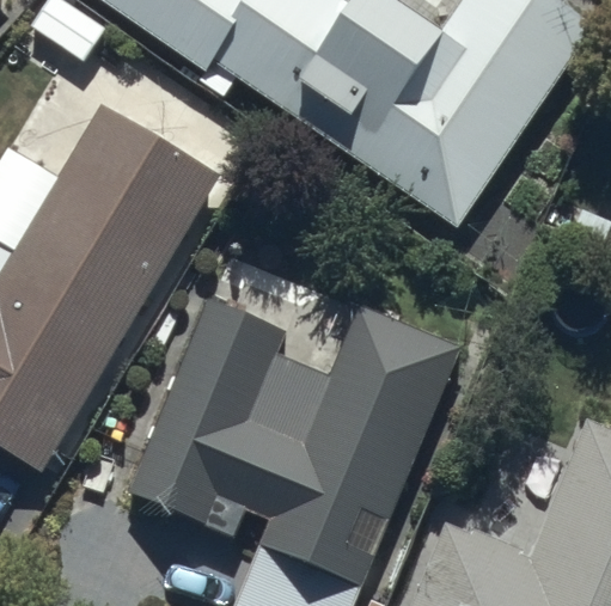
[(63,0),(46,0),(29,24),(84,63),(107,31),(63,0)]
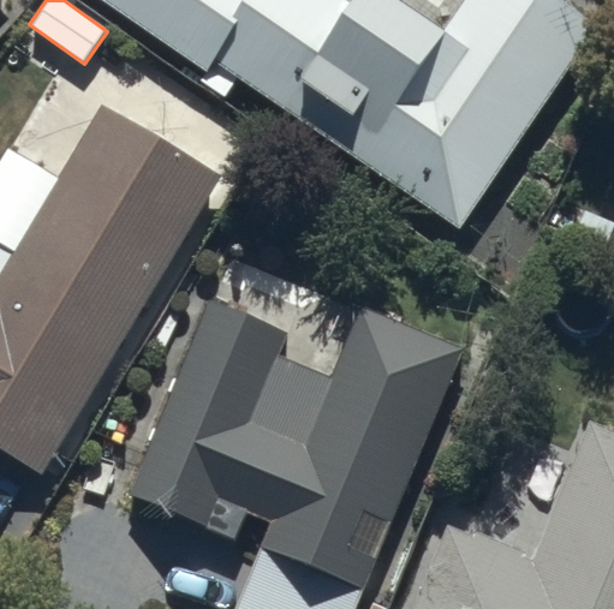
[(225,97),(238,78),(459,230),(600,24),(564,0),(465,0),(448,24),(413,0),(344,0),(343,1),(340,0),(101,0),(203,70),(197,78),(225,97)]
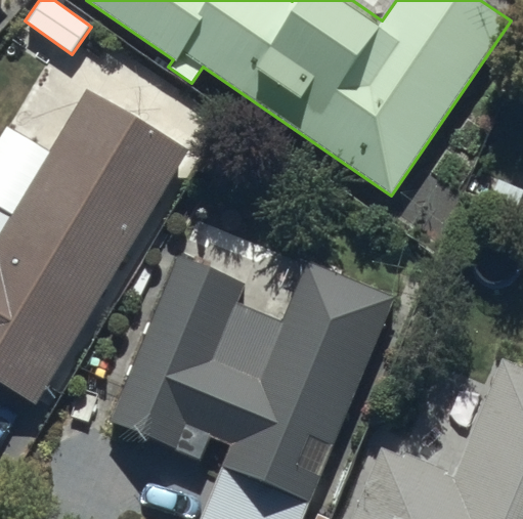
[(0,381),(35,402),(187,150),(86,89),(49,150),(9,126),(0,139),(0,381)]
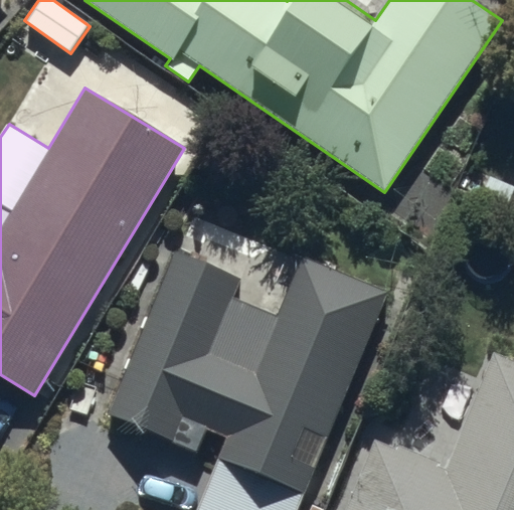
[(296,509),(383,295),(304,263),(282,319),(232,299),(242,274),(179,248),(112,416),(201,453),(210,432),(226,439),(197,509),(296,509)]
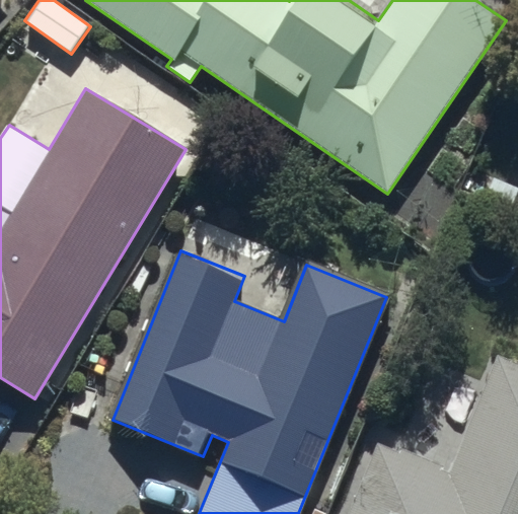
[(383,443),(352,513),(517,513),(517,363),(501,356),(451,471),(383,443)]
